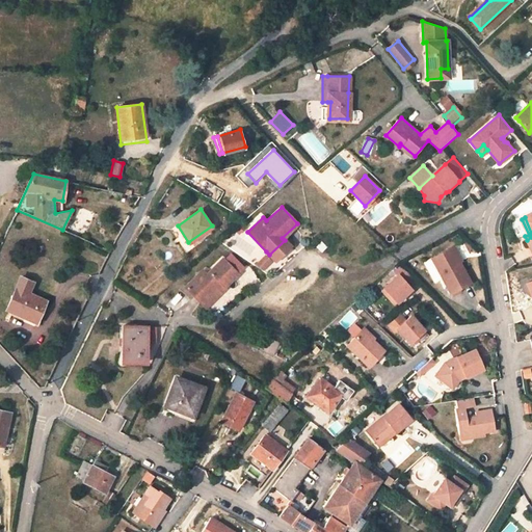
[(245,225),(241,221),(234,229),(238,233),(245,225)]
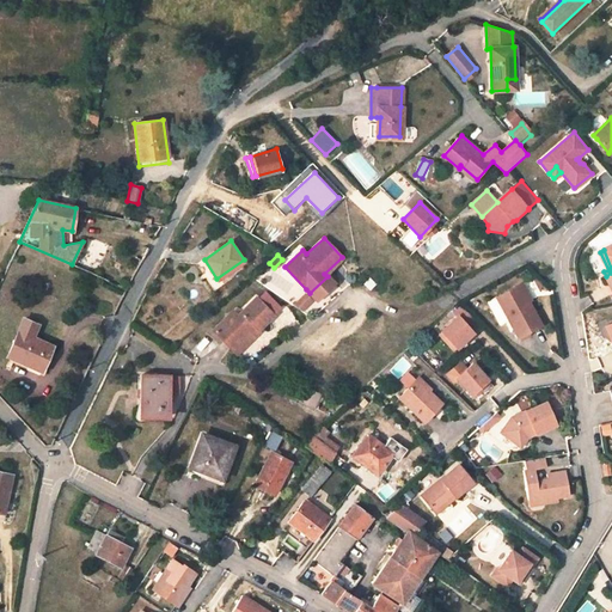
[(310,293),(306,289),(291,304),(298,308),(311,295),(316,300),(334,283),(328,276),(310,293)]
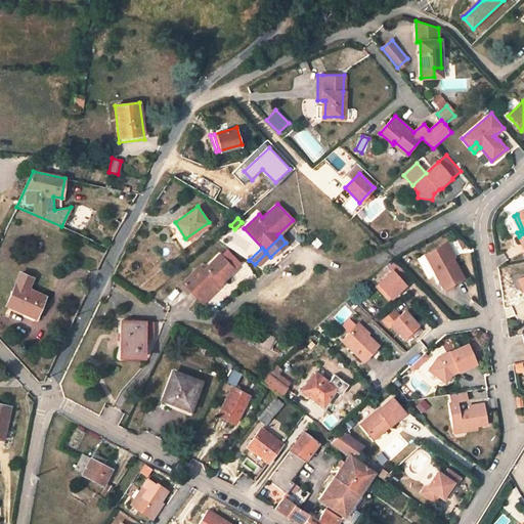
[(427,256),(420,260),(431,279),(438,275),(447,291),(467,278),(447,245),(427,256)]
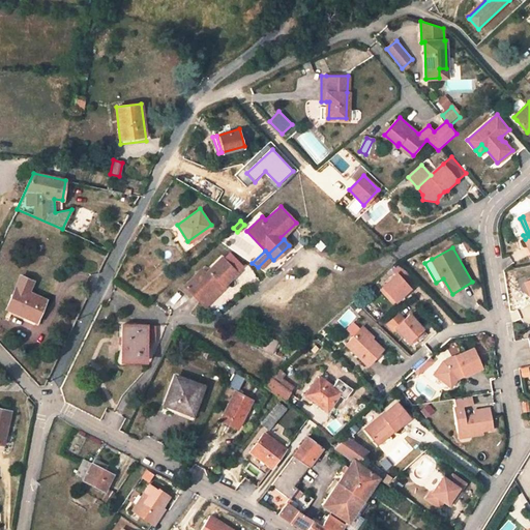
[(224,286),(235,273),(222,258),(201,278),(197,274),(184,287),(199,302),(219,283),(224,286)]
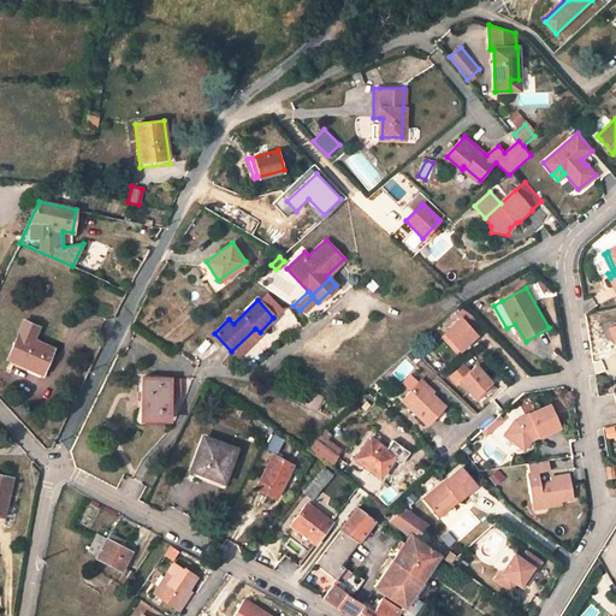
[(460,319),(444,333),(457,348),(474,333),(469,326),(478,319),(466,307),(457,315),(460,319)]
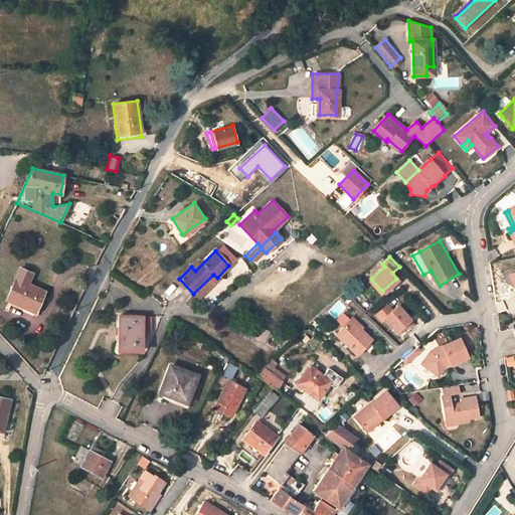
[(31,274),(20,269),(6,300),(34,312),(43,292),(27,285),(31,274)]
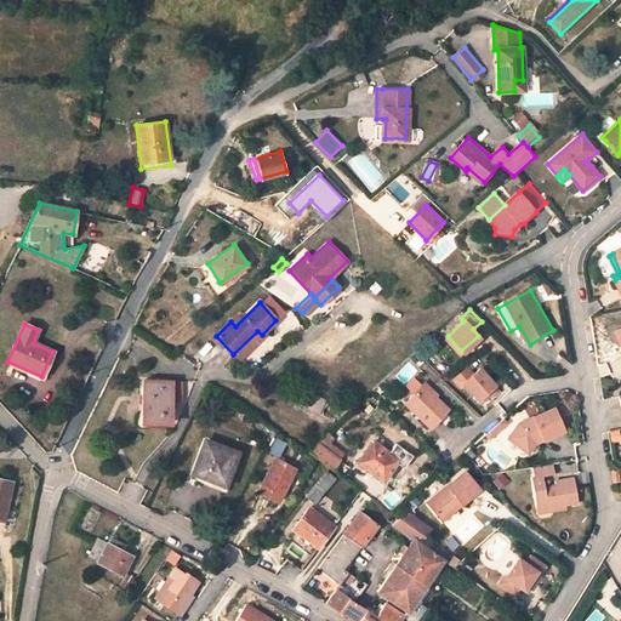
[(448,336),(444,339),(459,353),(461,351),(448,336)]
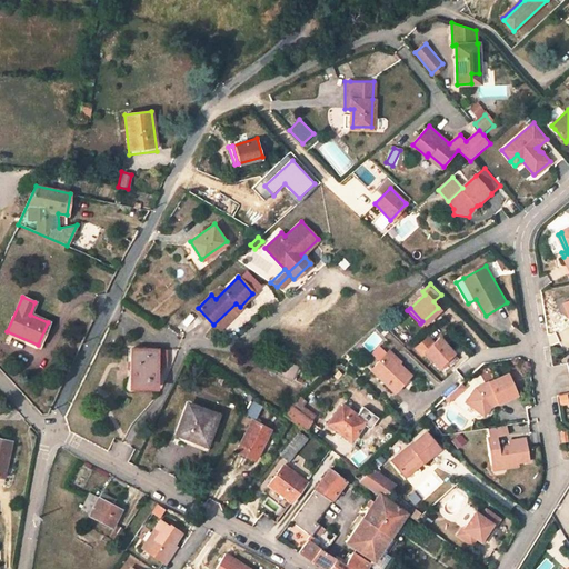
[(401,342),(409,336),(402,329),(395,336),(401,342)]
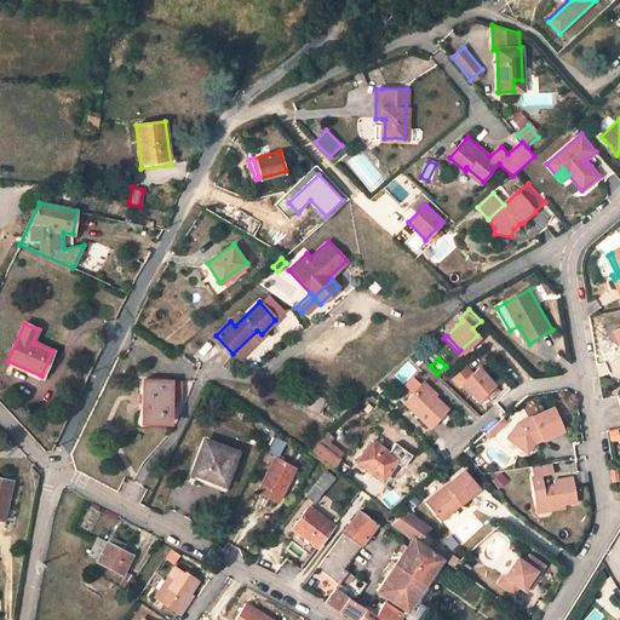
[(463,382),(478,397),(495,379),(480,365),(474,372),(466,365),(453,377),(460,384),(463,382)]
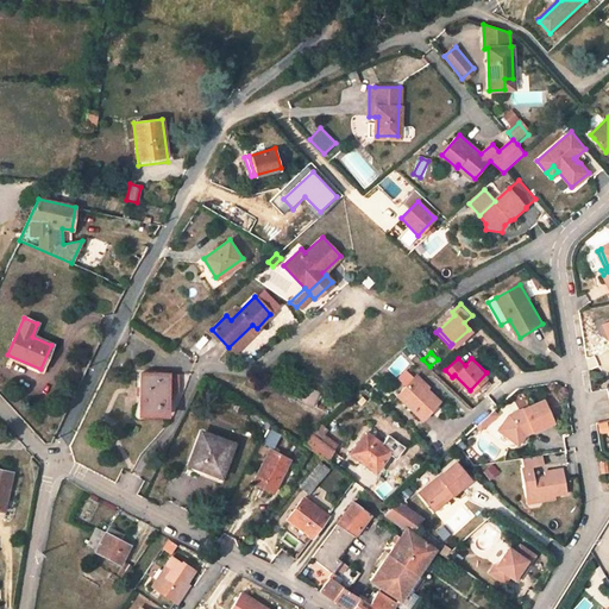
[(470,390),(472,391),(489,375),(487,372),(470,390)]
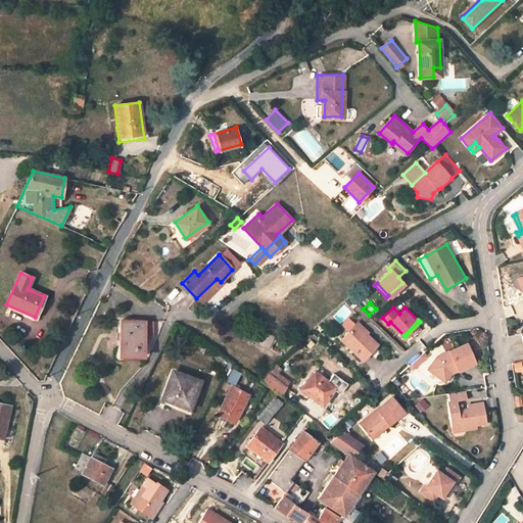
[(124,342),(123,355),(143,355),(143,337),(151,337),(151,322),(143,322),(143,321),(120,321),(120,342),(124,342)]
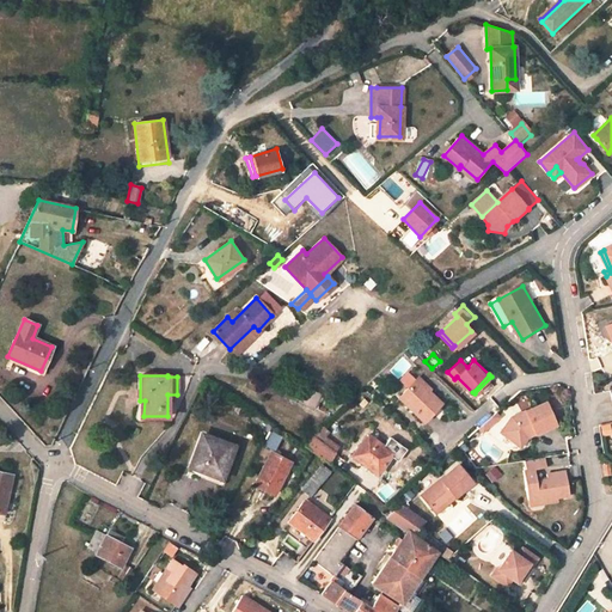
[(399,396),(424,421),(442,402),(416,378),(399,396)]
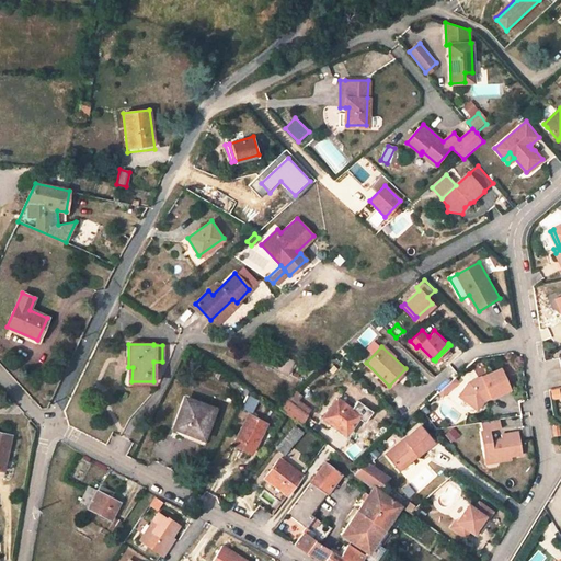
[(460,395),(476,407),(482,397),(491,393),(492,397),(512,389),(502,367),(470,380),(460,395)]
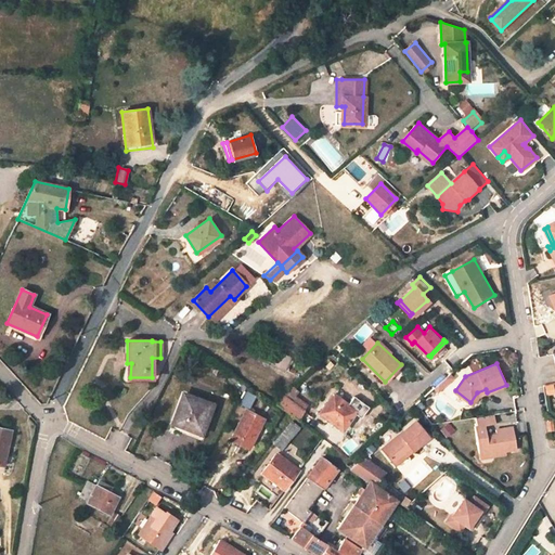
[(544,395),(554,394),(553,383),(543,384),(544,395)]
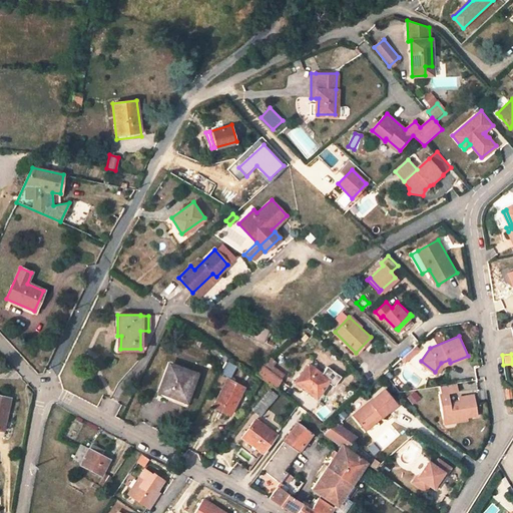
[(260,365),(262,367),(266,369),(274,361),(270,356),(260,365)]
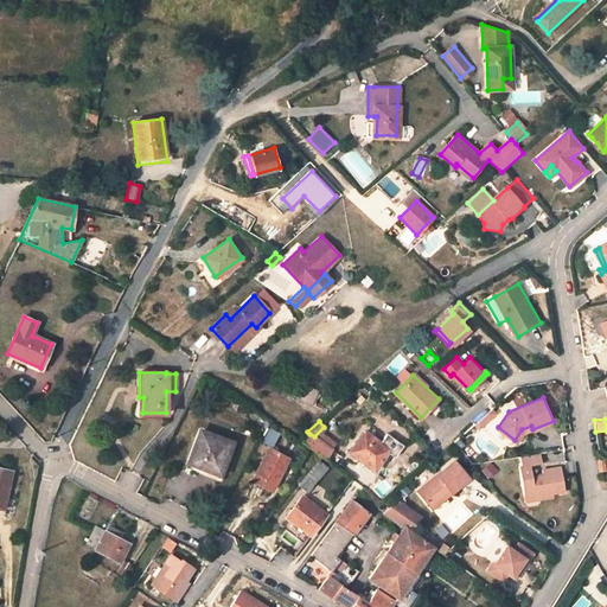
[(522,429),(515,440),(517,442),(524,433),(532,429),(531,426),(522,429)]
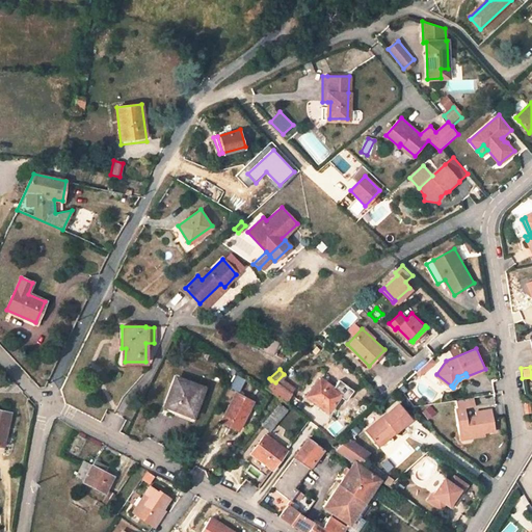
[(235,374),(229,388),(238,392),(244,378),(235,374)]
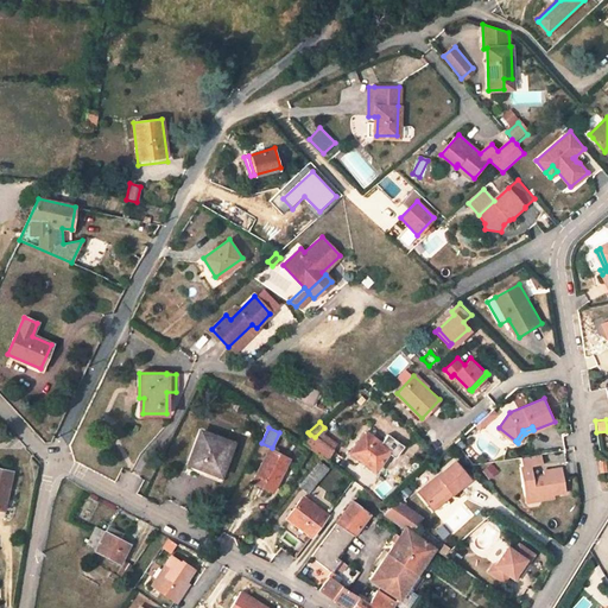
[(226,457),(232,443),(201,432),(189,463),(217,473),(225,456),(226,457)]
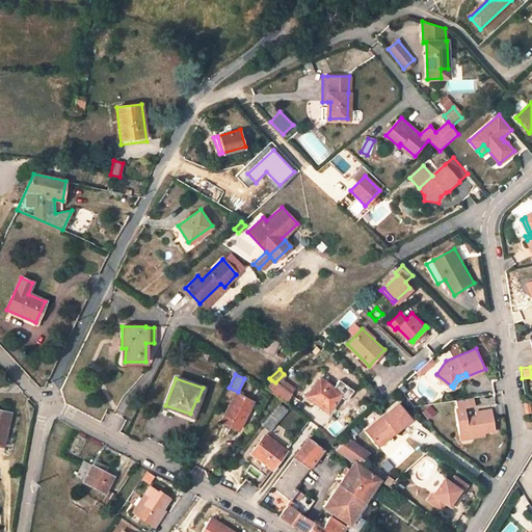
[(292,395),(275,382),(271,380),(266,388),(286,403),(292,395)]
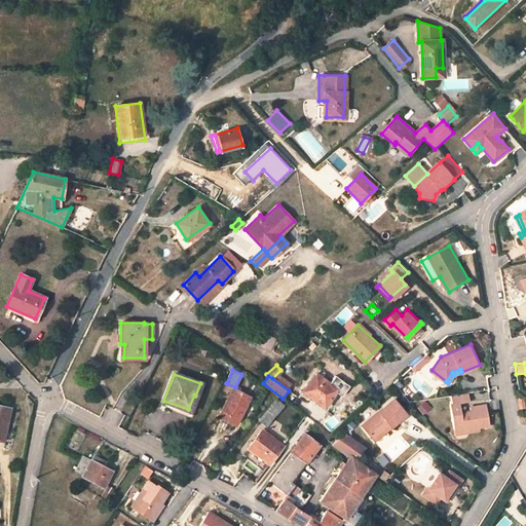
[(313,376),(302,392),(310,398),(311,395),(326,404),(335,391),(313,376)]
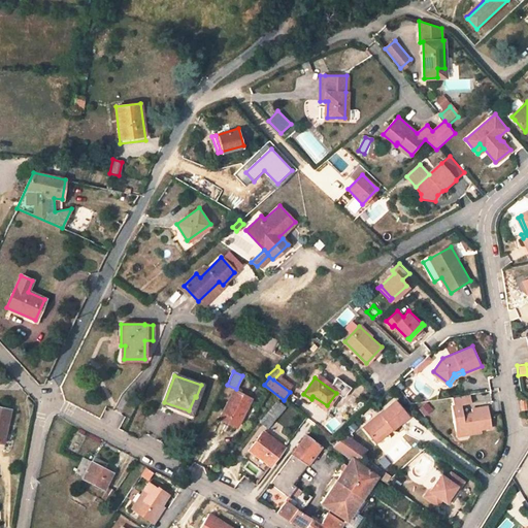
[(258,385),(252,395),(258,399),(265,390),(258,385)]
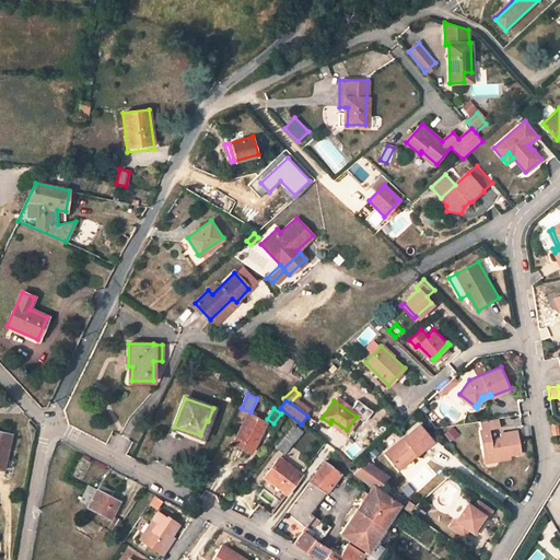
[(248,415),(233,443),(251,452),(265,422),(248,415)]
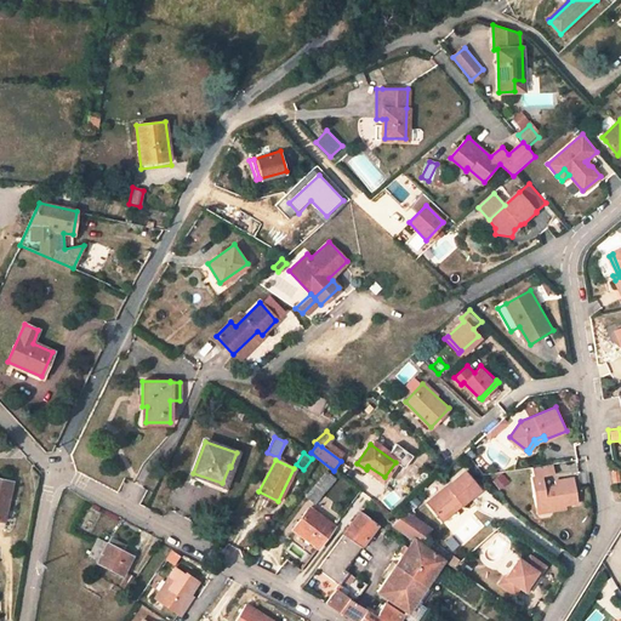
[(554,463),(534,467),(535,477),(533,477),(537,506),(557,503),(558,506),(567,505),(580,502),(575,478),(556,480),(557,485),(546,488),(543,476),(556,474),(554,463)]
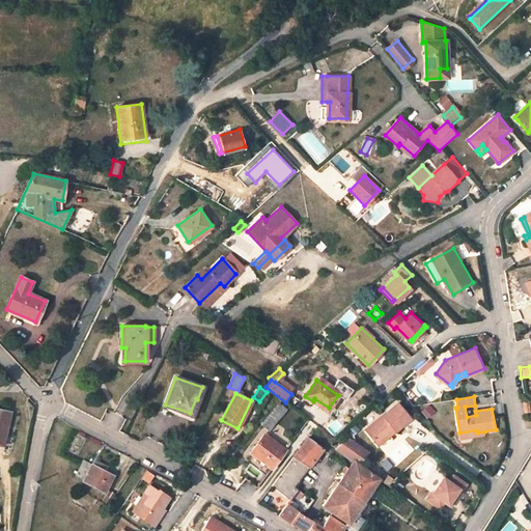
[(314,398),(313,401),(327,411),(329,408),(314,398)]
